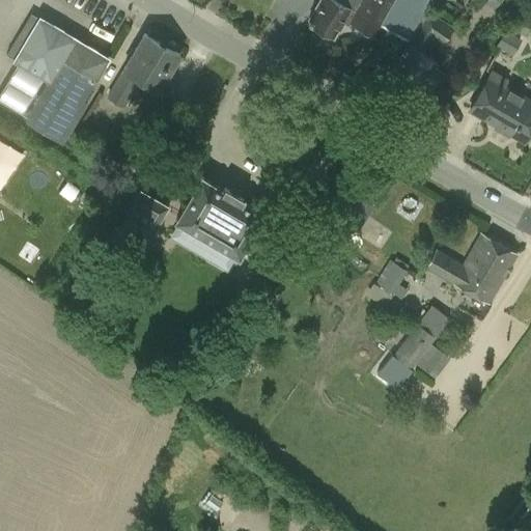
[(319,0),(308,21),(334,36),(344,19),(379,39),(388,23),(409,38),(434,0),(319,0)]
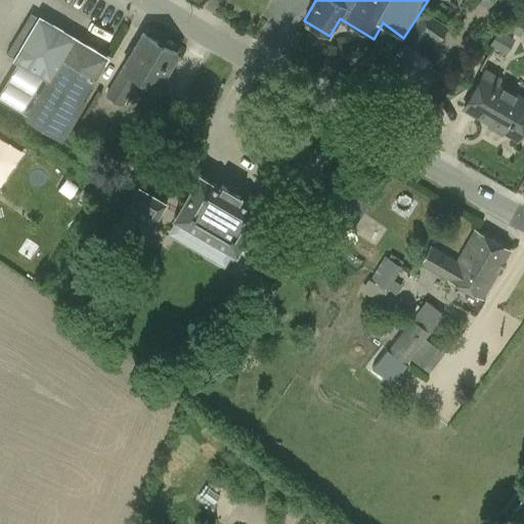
[(431,59),(417,50),(427,36),(437,43),(448,27),(425,10),(404,41),(382,75),(408,93),(418,79),(425,83),(435,68),(428,63),(431,59)]
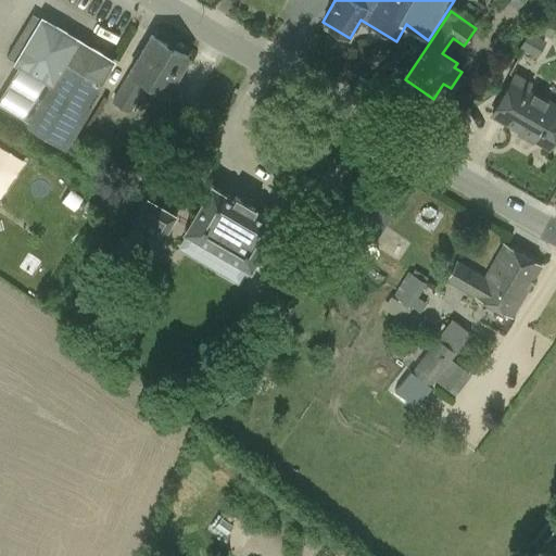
[(7,57),(14,61),(13,62),(45,81),(23,117),(28,122),(28,123),(64,144),(78,121),(81,123),(91,106),(88,104),(101,84),(115,60),(41,15),(40,17),(33,13),(7,57)]
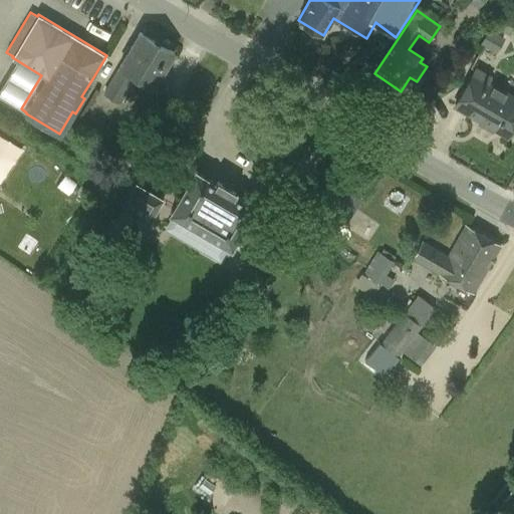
[(480,43),(496,52),(505,36),(488,27),(480,43)]
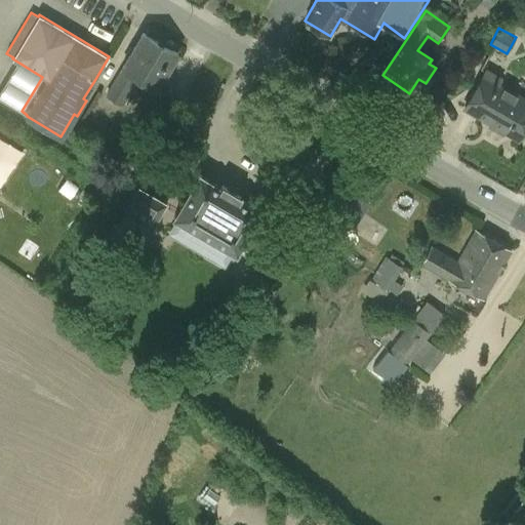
[(144,32),(121,68),(106,94),(123,105),(133,88),(136,90),(142,80),(156,89),(177,53),(144,32)]
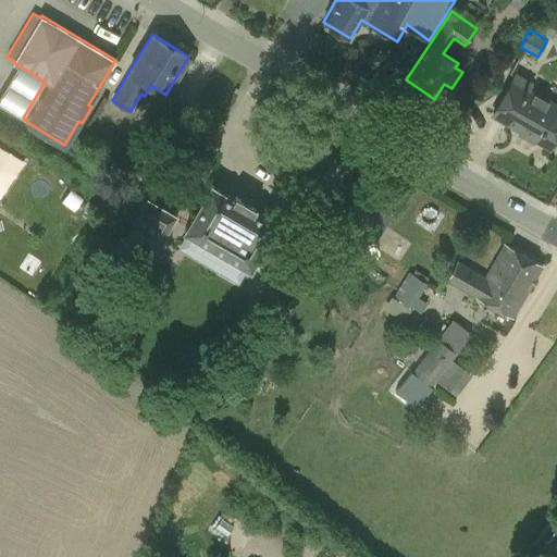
[(556,134),(556,104),(530,90),(534,82),(516,71),(492,114),(551,147),(556,134)]
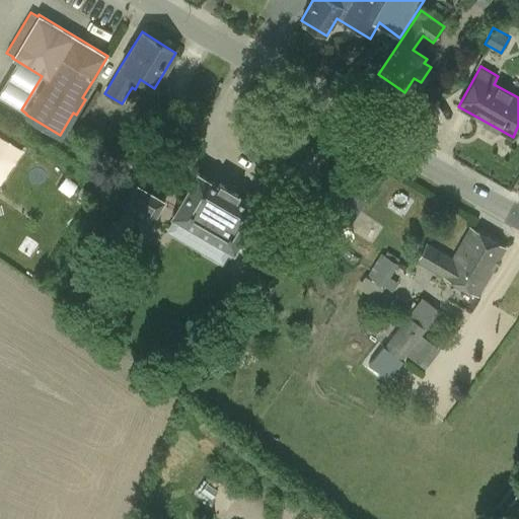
[(0,178),(6,181),(24,143),(0,132),(0,178)]
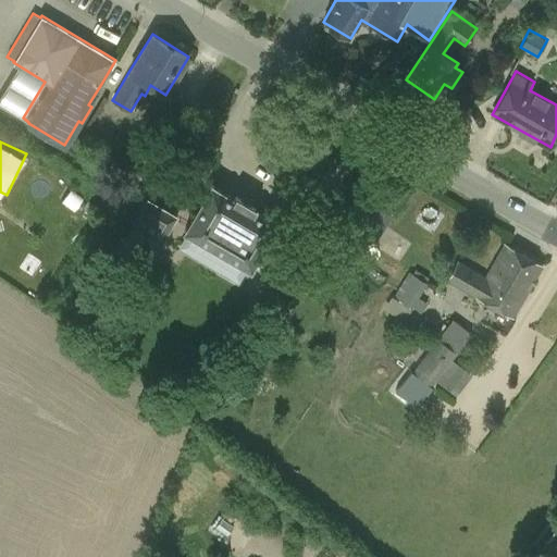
[(0,224),(0,232),(31,245),(49,197),(16,184),(0,224)]
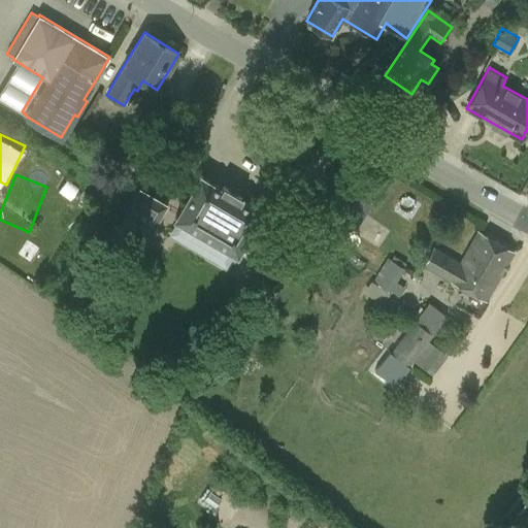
[(250,230),(260,212),(261,211),(239,198),(240,196),(223,186),(221,188),(199,175),(174,218),(177,220),(234,253),(235,254),(238,250),(251,257),(262,236),(250,230)]
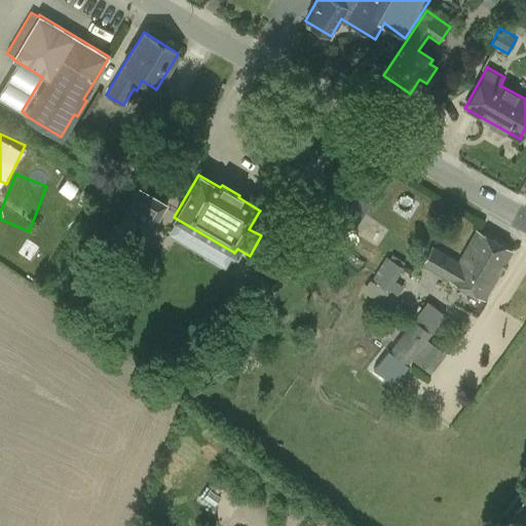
[(138,190),(111,236),(138,252),(164,205),(138,190)]
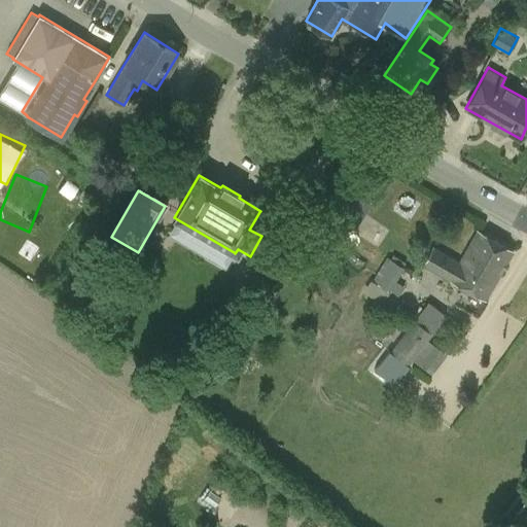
[(354,230),(363,217),(348,207),(340,220),(354,230)]
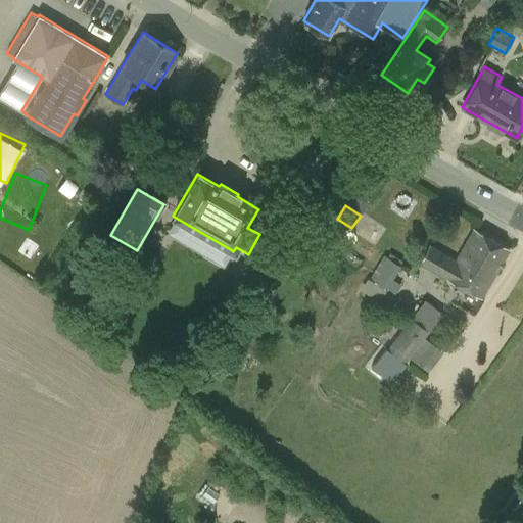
[(509,249),(474,229),(456,259),(430,245),(419,263),(481,298),(509,249)]
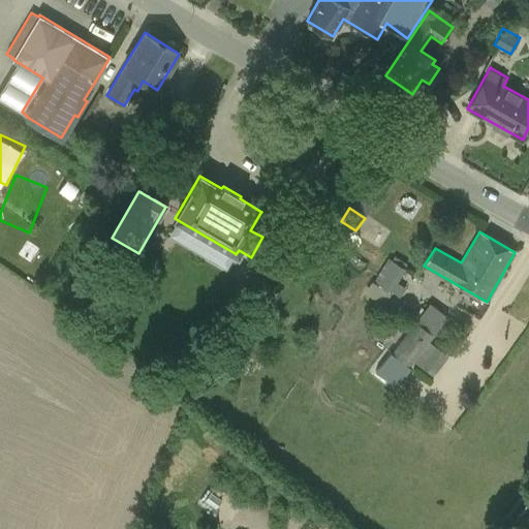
[(389,257),(374,280),(392,291),(406,269),(389,257)]
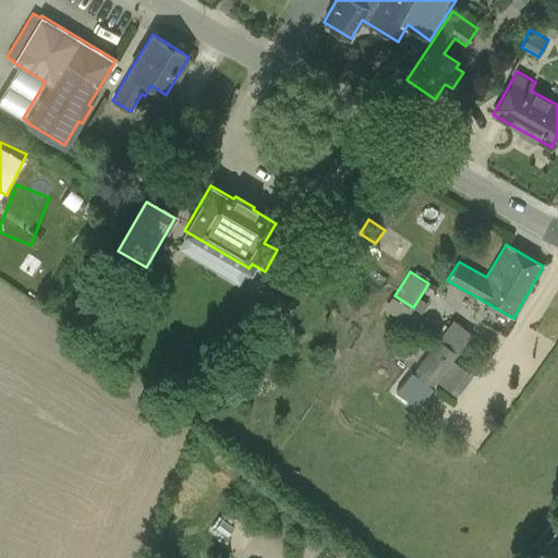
[(413,371),(432,386),(473,334),(453,319),(413,371)]
